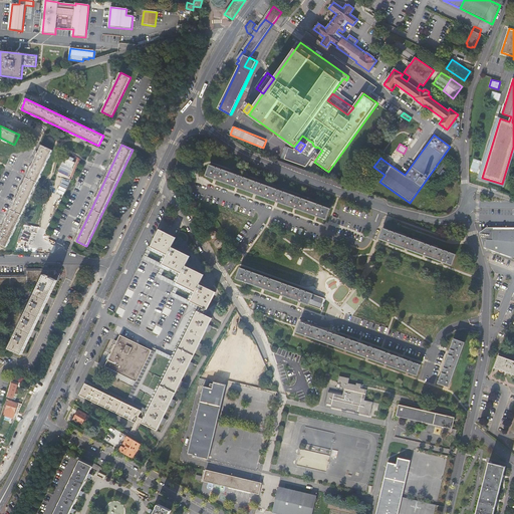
[(42,146),(0,233),(0,244),(7,247),(52,151),(42,146)]
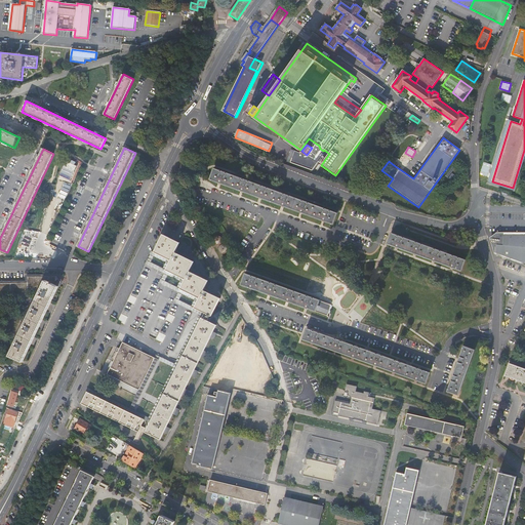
[(398,159),(392,157),(389,161),(394,165),(398,159)]
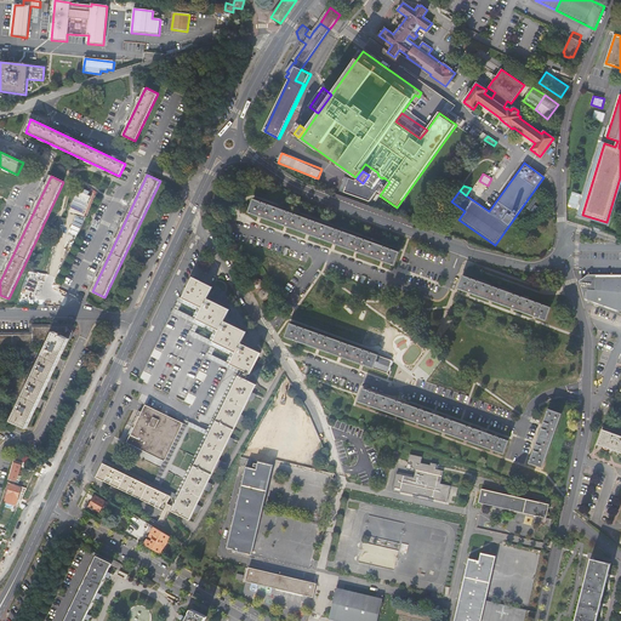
[(393,266),(398,252),(252,199),(249,212),(393,266)]
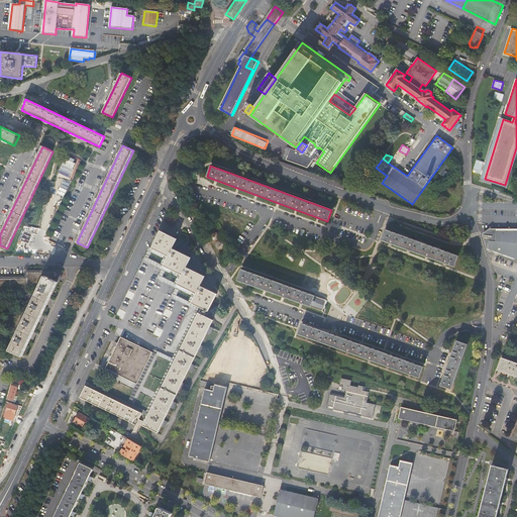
[(453,267),(457,256),(385,229),(381,240),(453,267)]
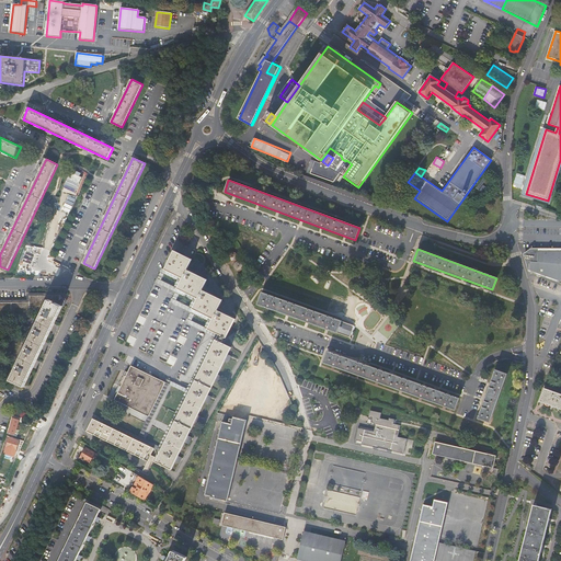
[(236,319),(218,309),(222,299),(202,289),(207,278),(186,268),(192,259),(174,250),(165,268),(183,276),(178,287),(198,297),(193,308),(203,313),(214,318),(208,329),(226,338),(236,319)]
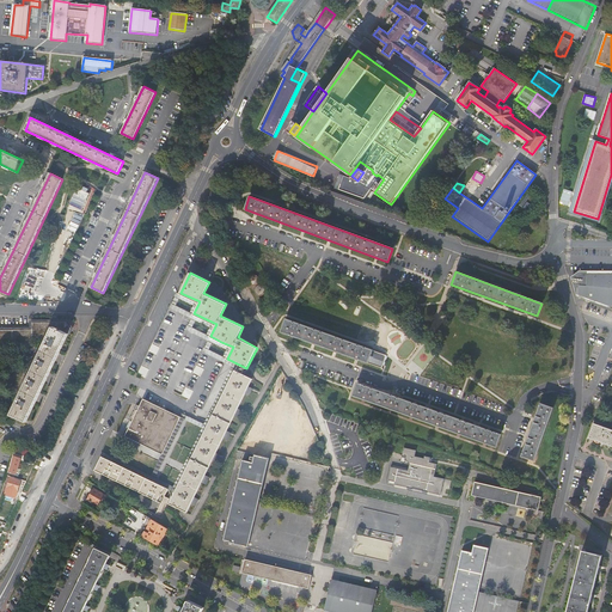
[(611,274),(581,274),(573,280),(577,297),(611,308),(611,274)]
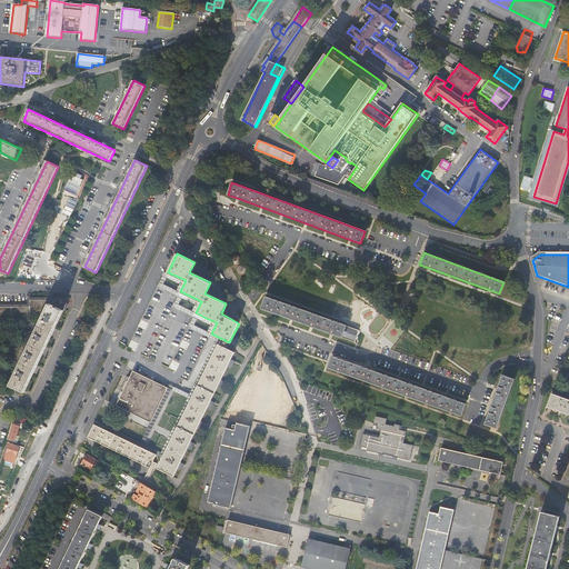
[(240,266),(239,263),(241,261),(241,260),(241,259),(240,258),(240,257),(239,257),(239,256),(238,256),(237,256),(236,256),(235,256),(233,256),(232,257),(232,258),(231,259),(231,260),(231,261),(232,261),(232,262),(233,263),(233,265),(235,265),(233,266),(236,270),(238,269),(238,272),(239,272),(240,273),(241,273),(241,275),(242,275),(243,273),(245,273),(246,272),(247,272),(247,271),(247,270),(247,269),(247,268),(247,267),(246,266),(245,266),(243,265),(242,265),(241,265),(240,266)]
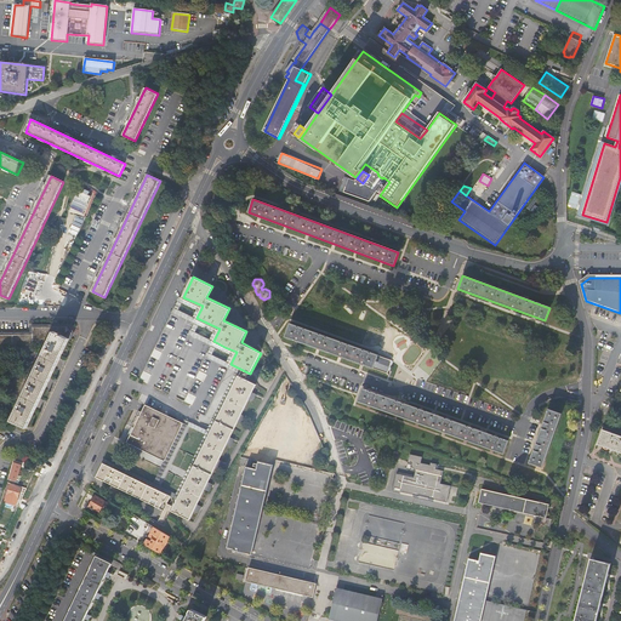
[(391,357),(389,359),(291,324),(286,336),(399,377),(404,365),(399,363),(399,360),(391,357)]
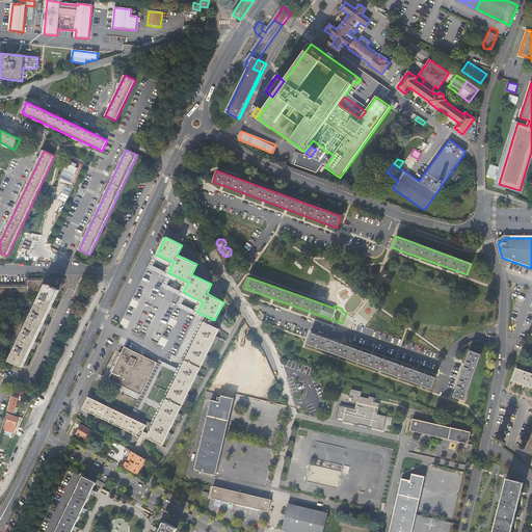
[(29,297),(42,297),(10,361),(24,367),(62,286),(58,281),(29,281),(29,287),(0,286),(0,300),(29,301),(29,297)]
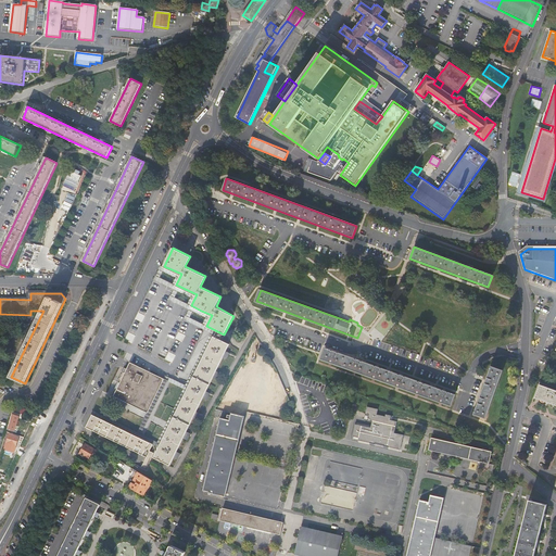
[(162,463),(169,466),(229,344),(213,338),(153,458),(162,463)]
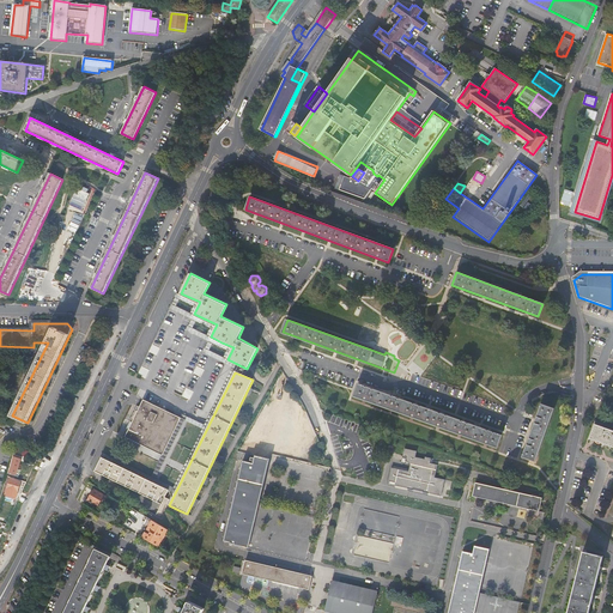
[(497,448),(502,436),(358,383),(354,396),(497,448)]
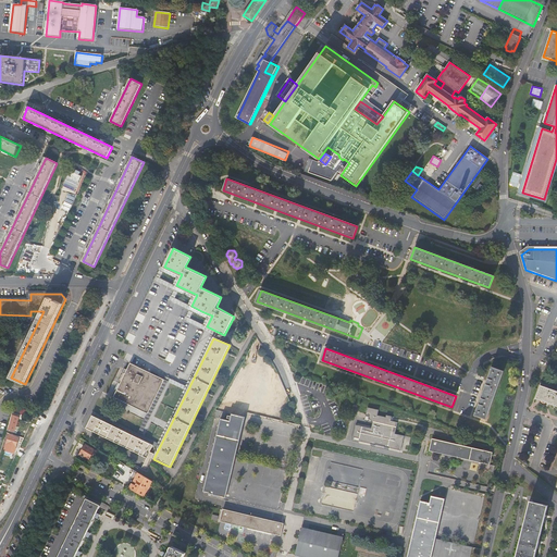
[(263,363),(259,362),(248,405),(260,408),(271,366),(263,363)]
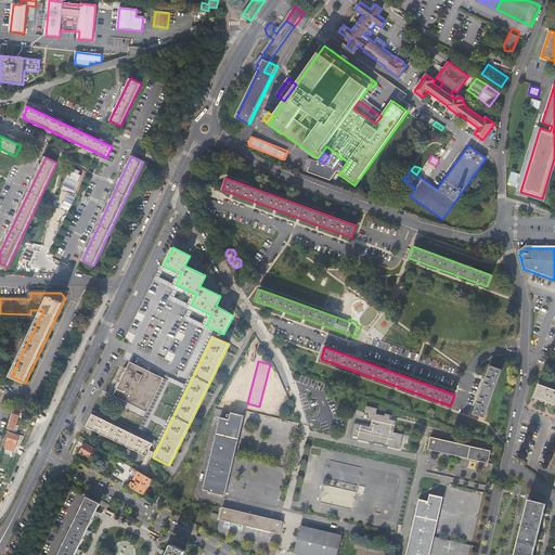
[(114,396),(147,412),(164,378),(130,362),(114,396)]
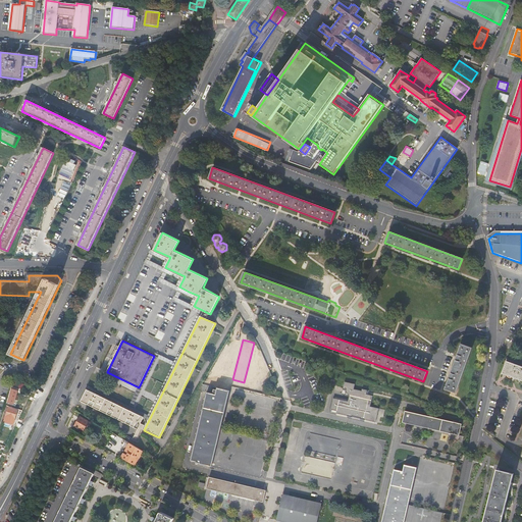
[(456,394),(472,349),(461,345),(445,389),(456,394)]
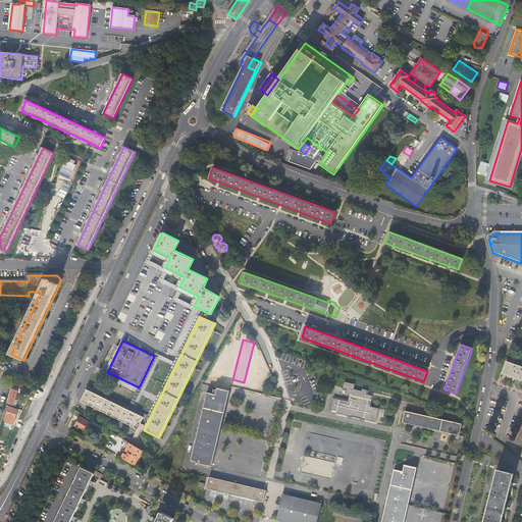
[(521,381),(521,367),(507,362),(503,375),(521,381)]
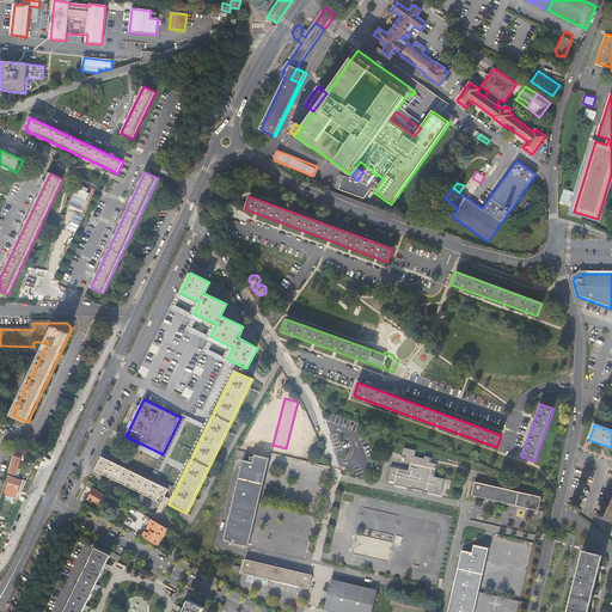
[(391,466),(387,479),(395,481),(393,484),(440,495),(445,479),(434,477),(436,464),(429,463),(430,457),(424,456),(423,458),(415,456),(416,450),(403,447),(402,457),(405,458),(404,460),(408,460),(407,463),(409,463),(408,470),(391,466)]
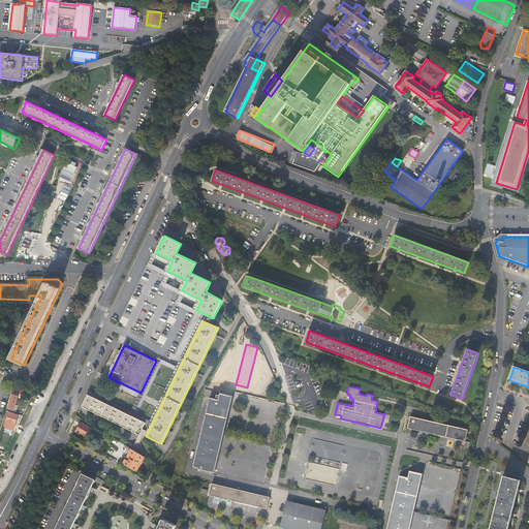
[(232,396),(220,393),(219,400),(210,398),(193,467),(199,468),(199,470),(203,471),(203,470),(215,473),(232,396)]
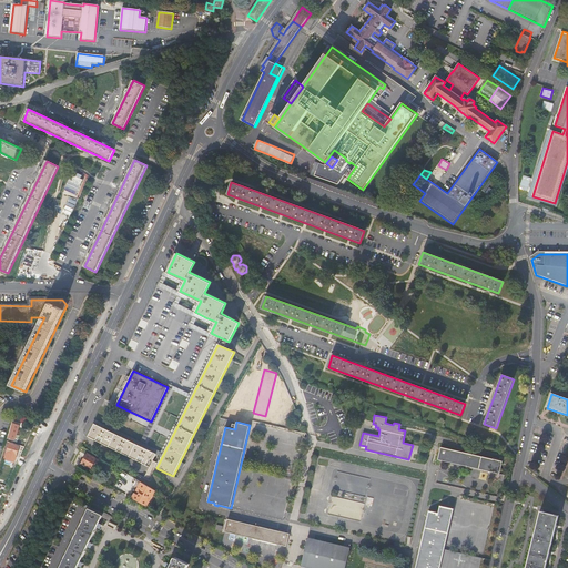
[(16,440),(20,426),(14,424),(10,438),(16,440)]
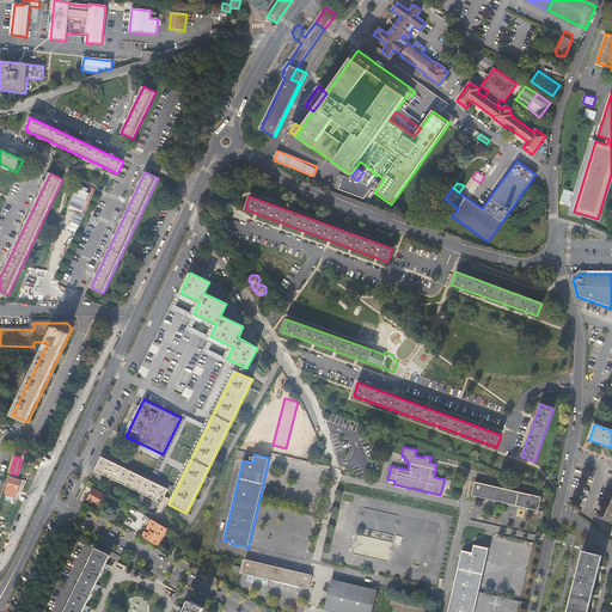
[(161,503),(169,489),(102,457),(95,470),(161,503)]
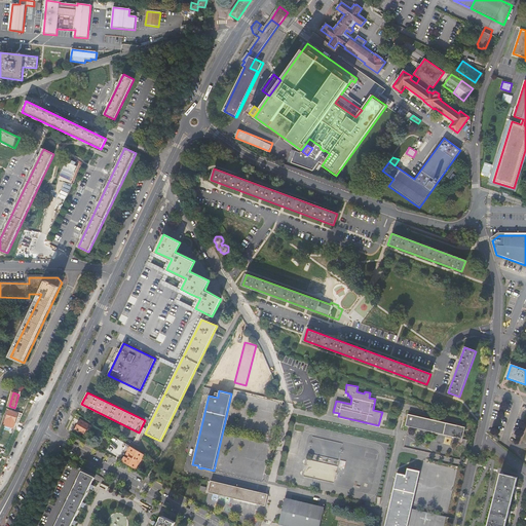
[(9,411),(6,420),(7,421),(11,422),(11,420),(16,422),(19,413),(9,411)]
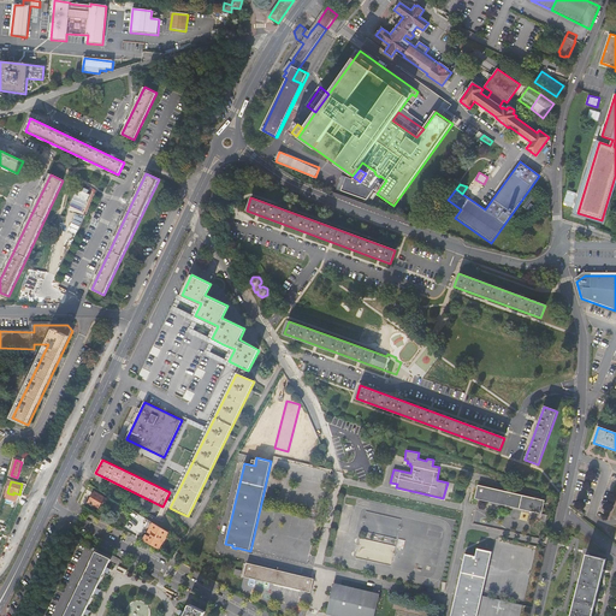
[(478,486),(475,499),(543,515),(545,502),(478,486)]
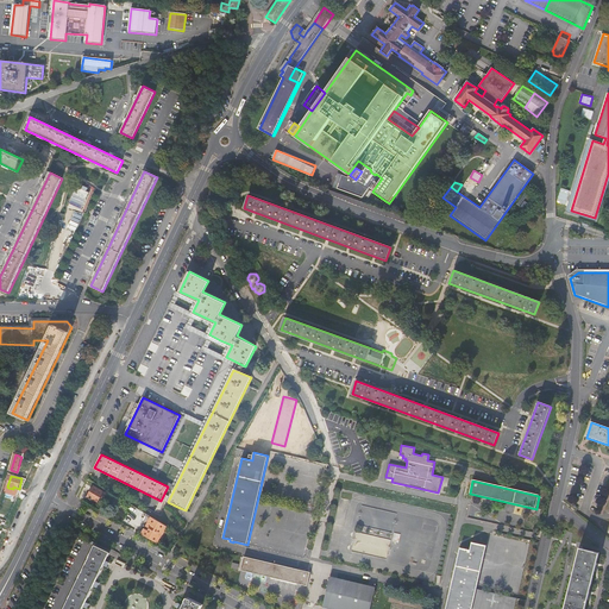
[(99,504),(106,493),(95,487),(88,497),(99,504)]
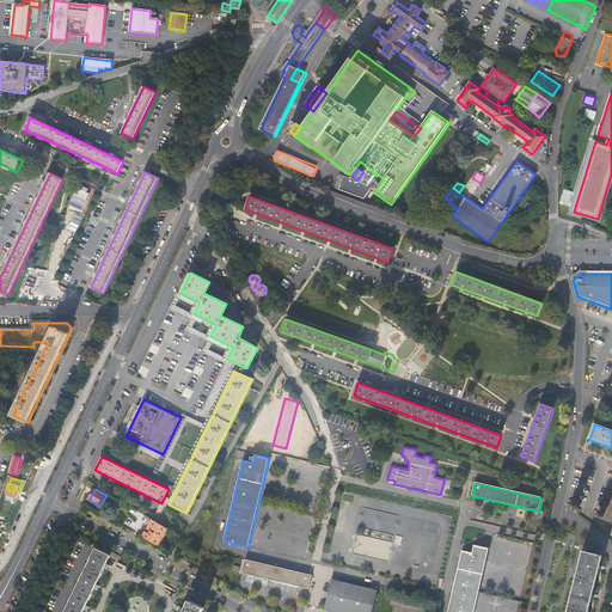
[(383,531),(395,532),(396,524),(397,524),(398,515),(387,514),(386,519),(384,519),(383,531)]
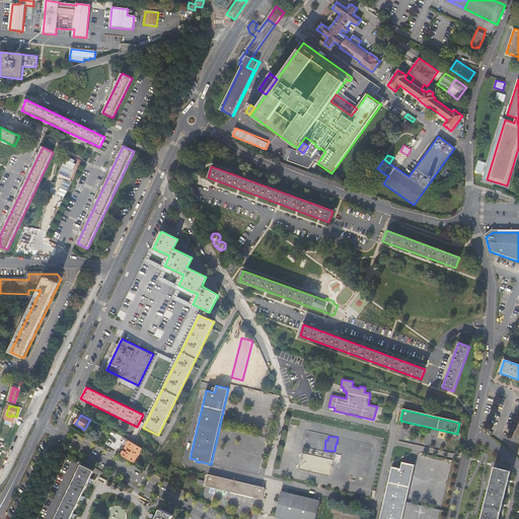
[(121,455),(133,462),(141,448),(129,441),(121,455)]
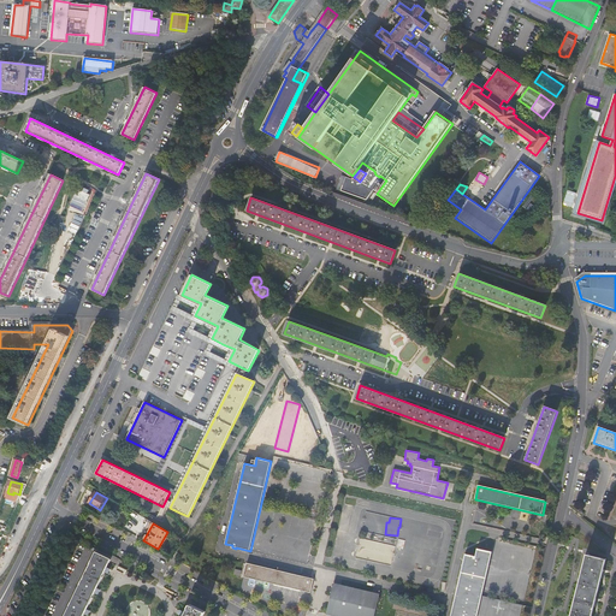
[(360,538),(356,557),(392,564),(396,545),(360,538)]
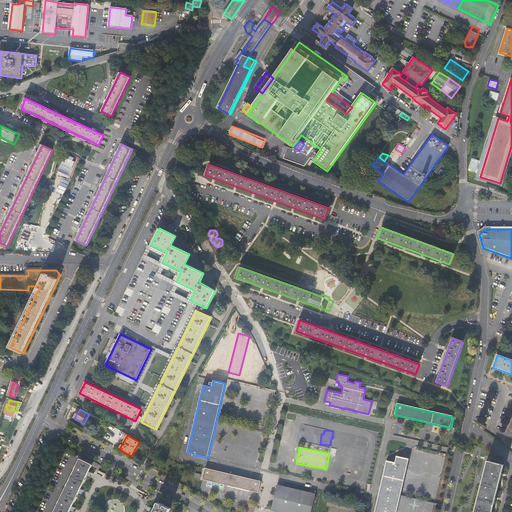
[(397,456),(395,463),(386,461),(373,511),(395,511),(409,460),(397,456)]
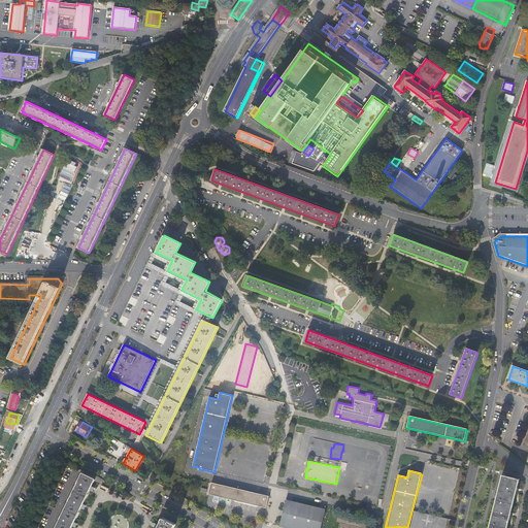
[(71,527),(95,480),(83,473),(56,527),(71,527)]
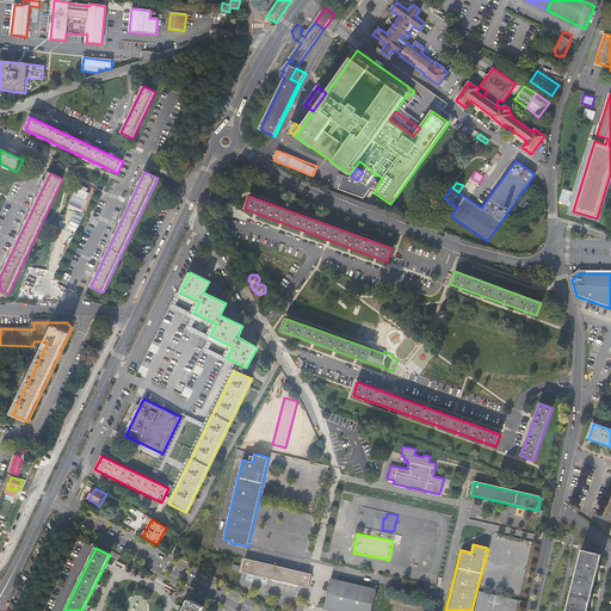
[(580,610),(594,553),(574,548),(559,610),(580,610)]
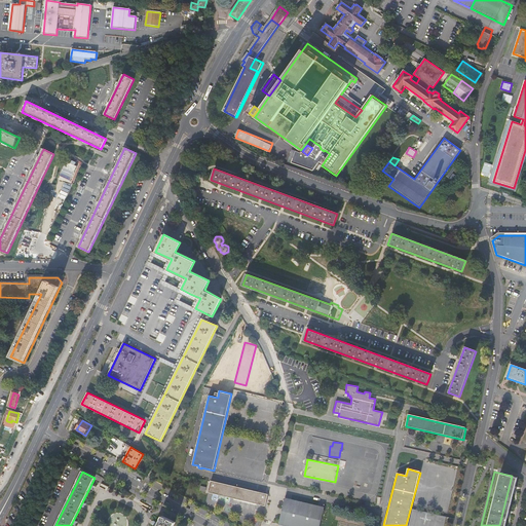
[(265,506),(268,494),(211,481),(209,492),(265,506)]
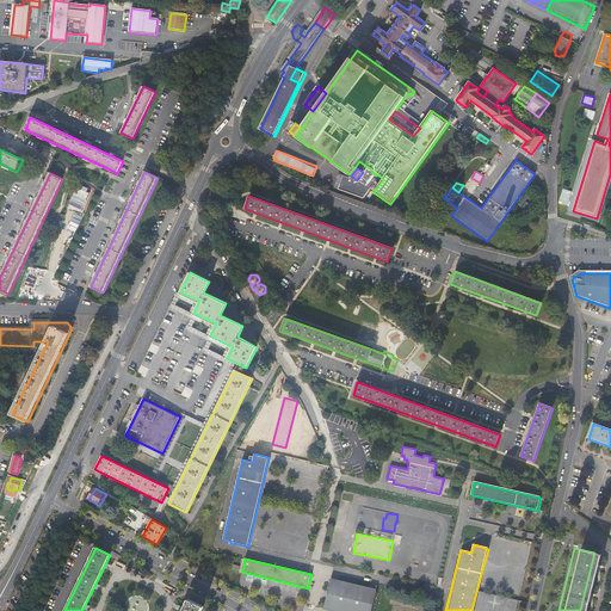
[(371,610),(377,590),(332,579),(323,609),(325,609),(325,610),(323,610),(371,610)]
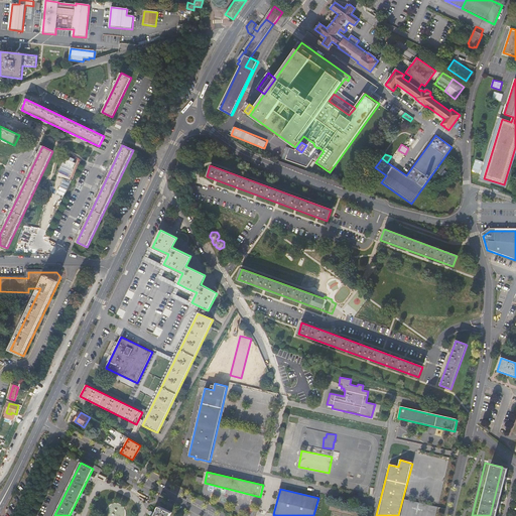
[(170,515),(172,513),(159,507),(155,515),(170,515)]
